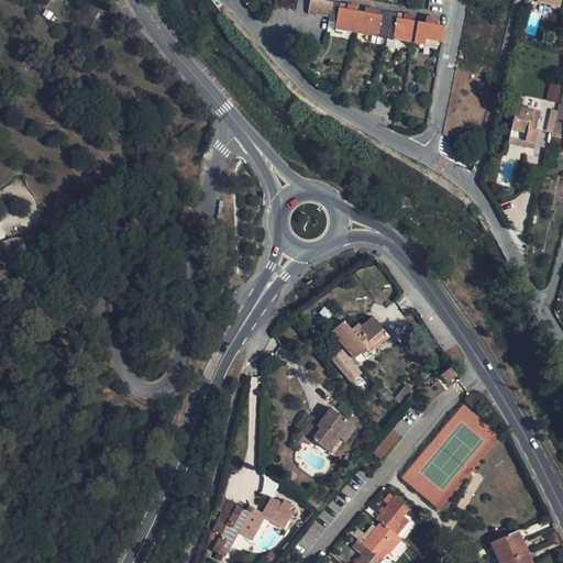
[(275,0),(274,7),(296,11),(297,0),(275,0)]
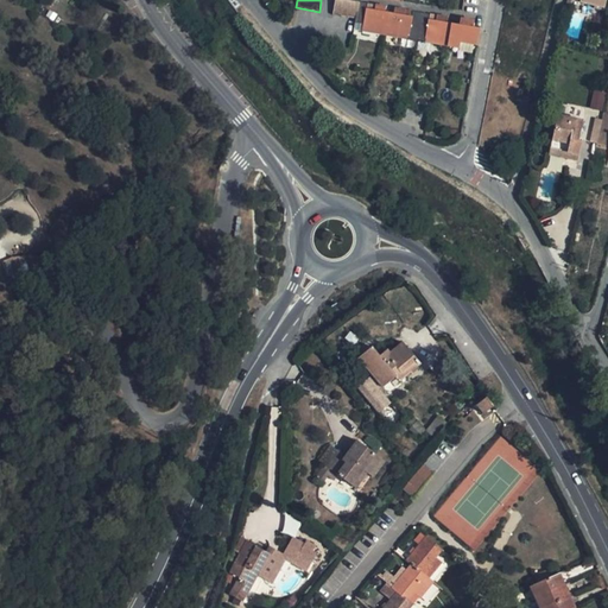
[(477,46),(480,30),(473,29),(474,20),(461,18),(460,26),(447,24),(448,19),(437,17),(436,21),(429,20),(429,14),(413,12),(412,17),(404,16),(405,11),(394,8),(394,14),(385,12),(386,7),(375,6),(374,11),(366,10),(367,4),(343,0),(335,0),(333,14),(356,19),(356,24),(363,25),(362,32),(460,50),(461,44),(477,46)]
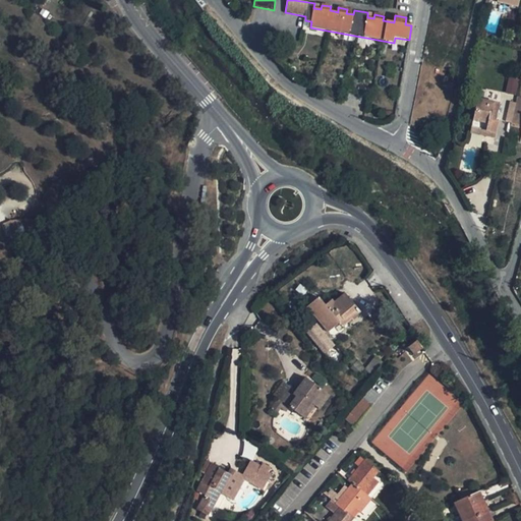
[(520,0),(488,0),(489,0),(510,5),(509,9),(520,11),(520,0)]
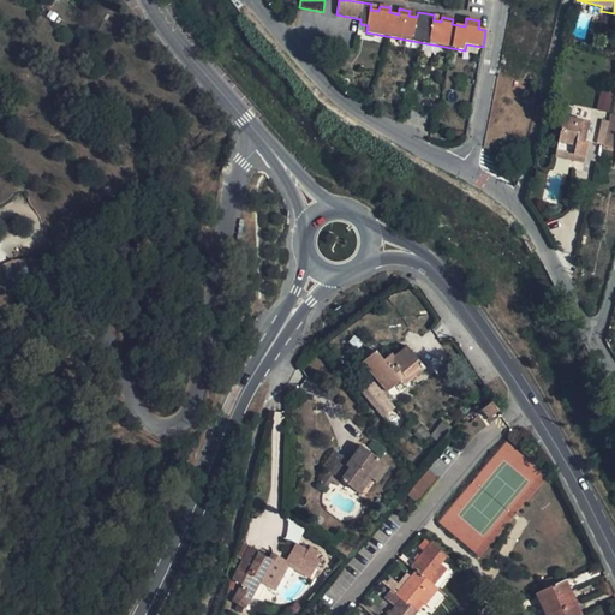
[(614,150),(614,160),(614,161),(614,166),(614,115),(610,114),(608,126),(603,148),(614,150)]
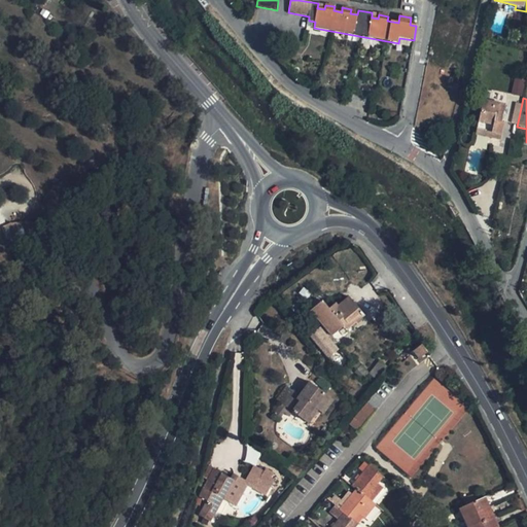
[(476,134),(500,139),(503,123),(501,123),(504,105),(483,100),(476,134)]
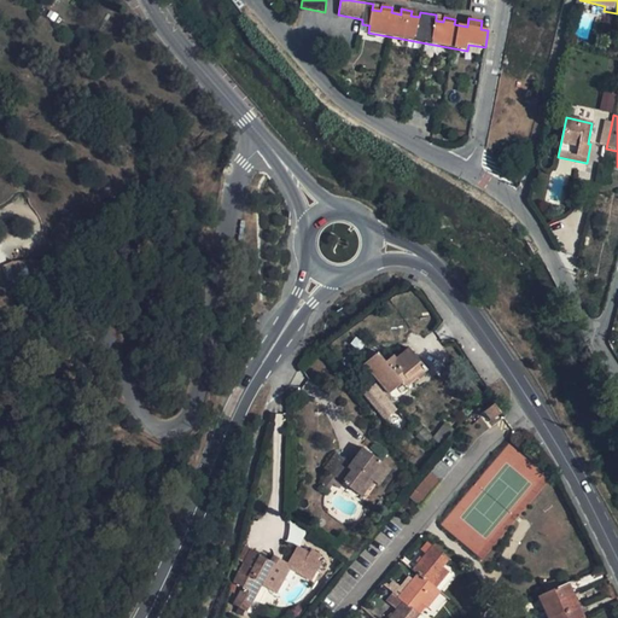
[(617,151),(606,149),(604,158),(617,162),(617,161),(617,151)]
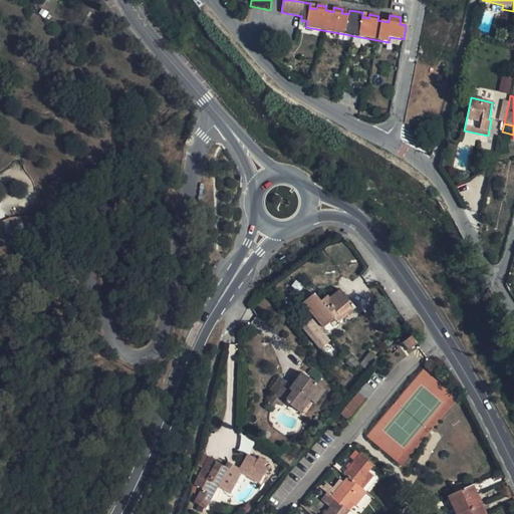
[(323,329),(328,325),(335,320),(337,322),(339,321),(355,308),(341,289),(324,302),(317,296),(314,294),(302,303),(323,329)]
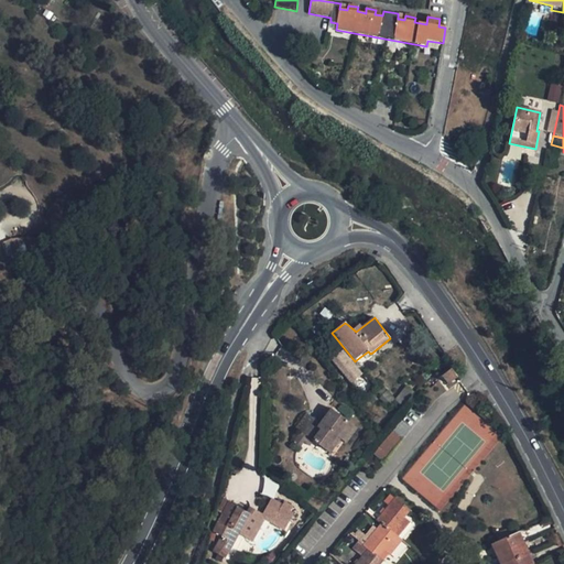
[(368,351),(360,357),(366,364),(376,357),(372,353),(370,354),(368,351)]
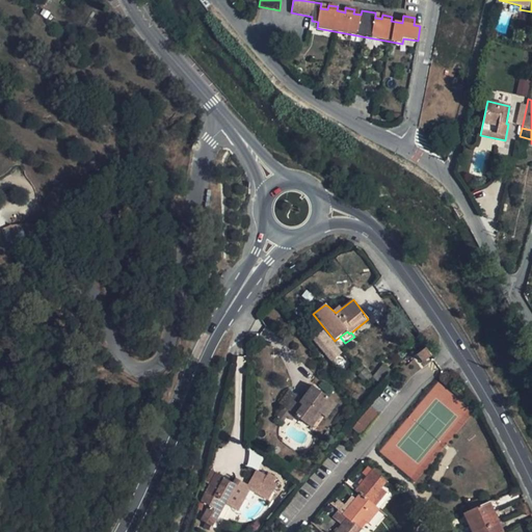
[(340,355),(327,339),(319,345),(333,362),(340,355)]
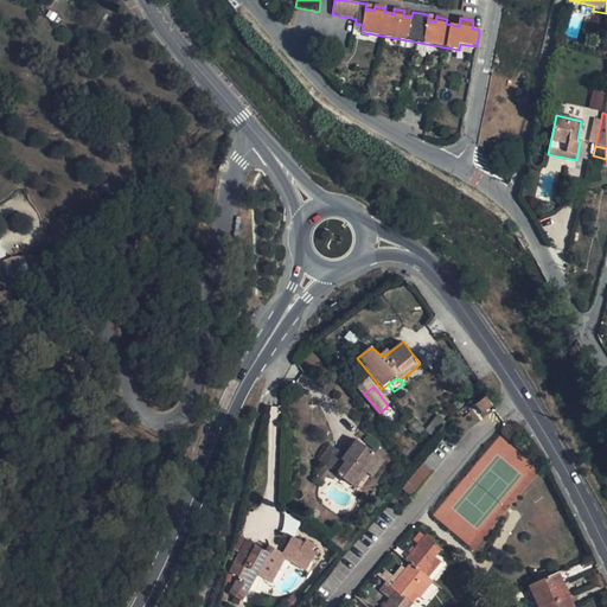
[(493,407),(486,397),(477,404),(483,415),(493,407)]
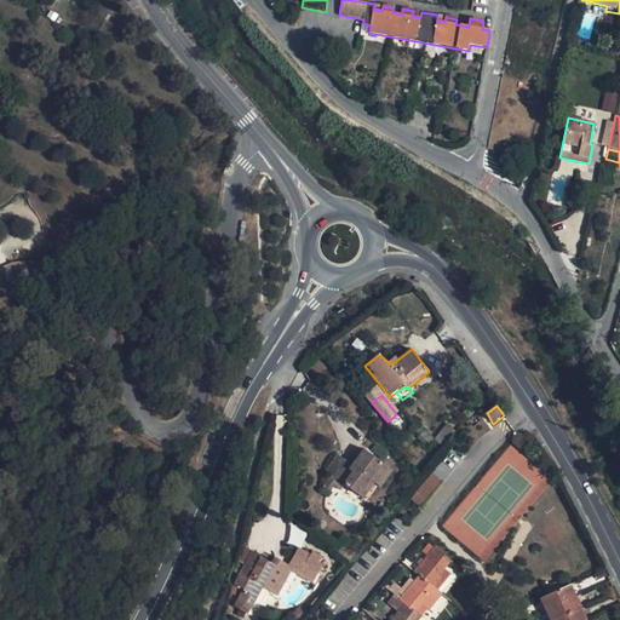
[(437,454),(455,432),(447,426),(434,441),(415,420),(409,426),(419,438),(422,437),(437,454)]
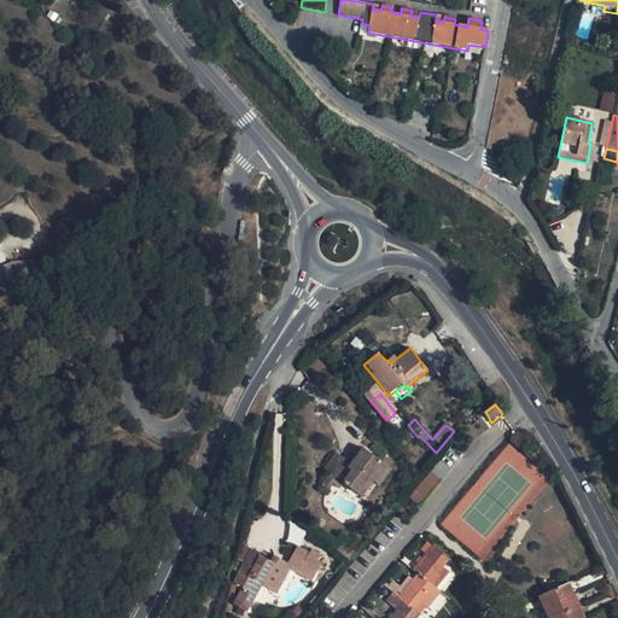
[(338,479),(351,491),(366,476),(371,479),(384,462),(362,444),(355,453),(349,460),(344,456),(336,449),(321,465),(325,468),(338,479)]
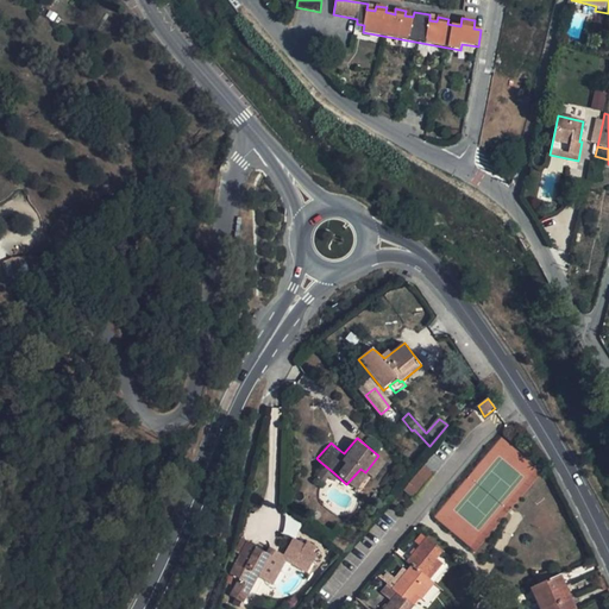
[(346,441),(339,450),(344,453),(350,446),(346,441)]
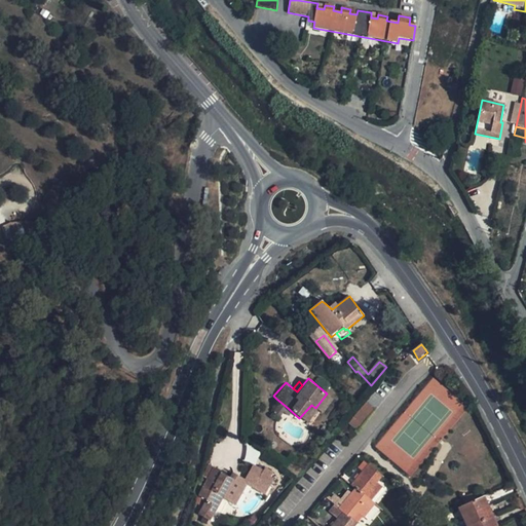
[(327,393),(315,408),(321,413),(332,399),(327,393)]
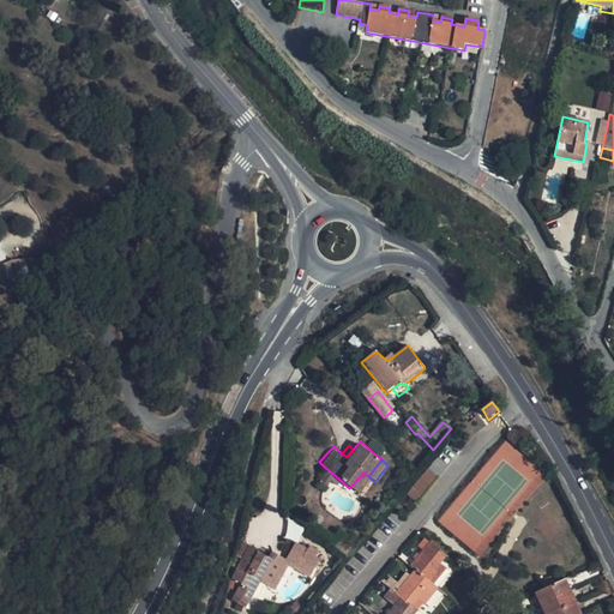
[(331,482),(336,476),(323,465),(313,477),(321,485),(326,479),(331,482)]
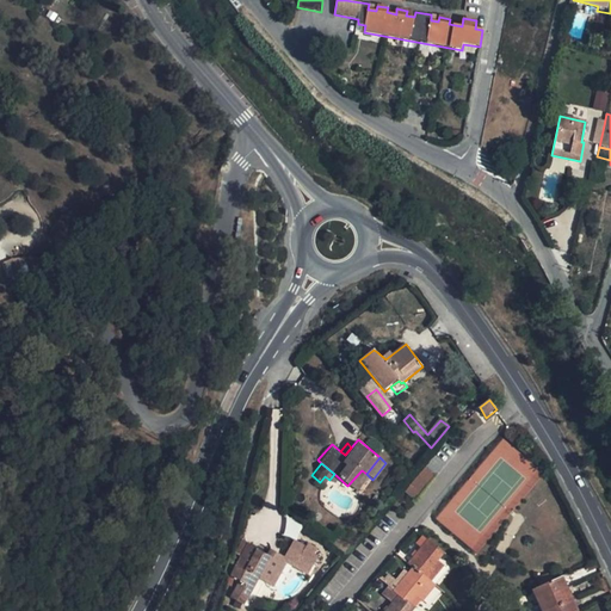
[(412,498),(434,475),(427,467),(405,489),(412,498)]
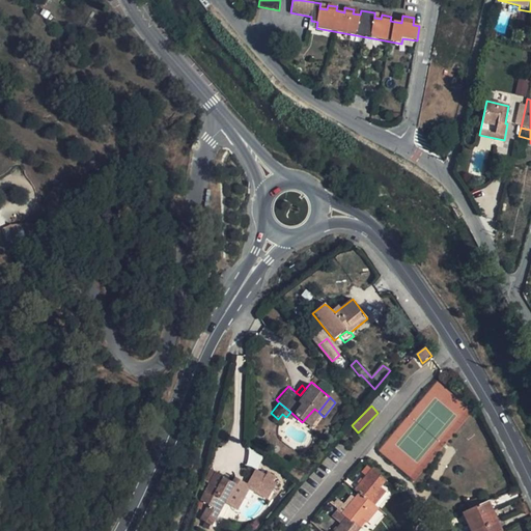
[(314,409),(302,422),(306,425),(318,412),(314,409)]
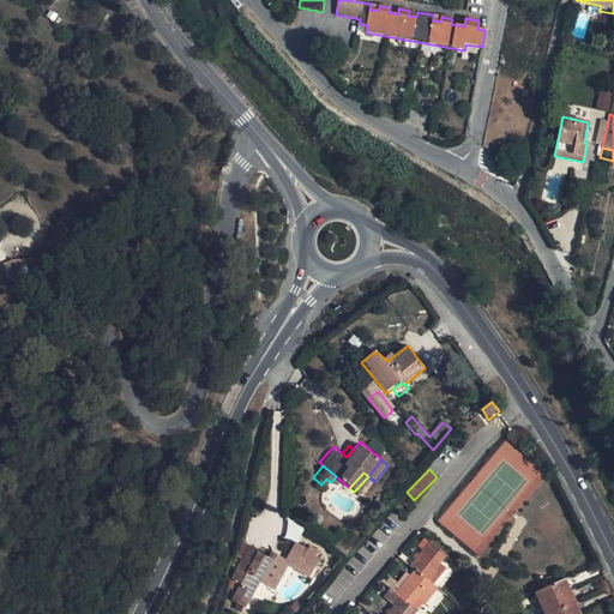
[(286,539),(300,541),(302,524),(288,522),(286,539)]
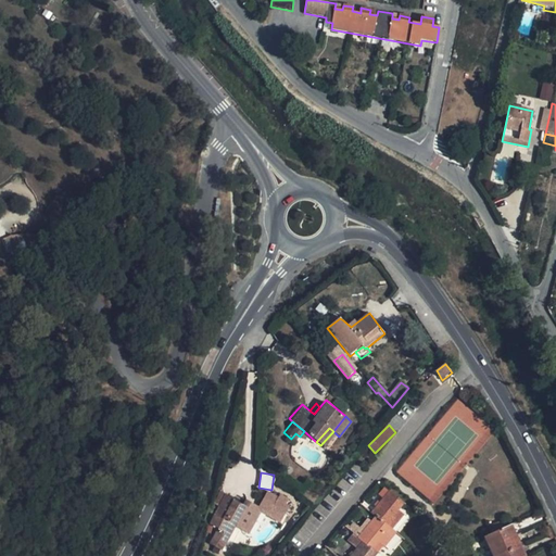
[(371,513),(375,515),(387,526),(399,512),(405,504),(389,491),(371,513)]
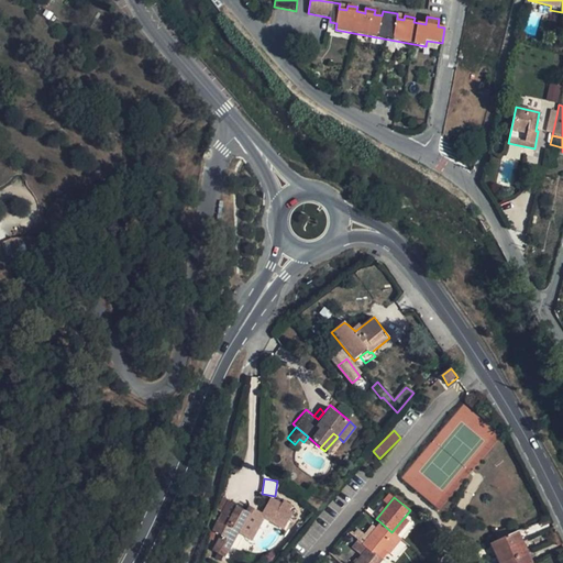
[(225,560),(250,514),(230,503),(230,501),(224,498),(217,511),(221,514),(217,521),(211,531),(209,531),(205,539),(209,541),(214,532),(219,534),(218,537),(219,538),(211,552),(225,560)]
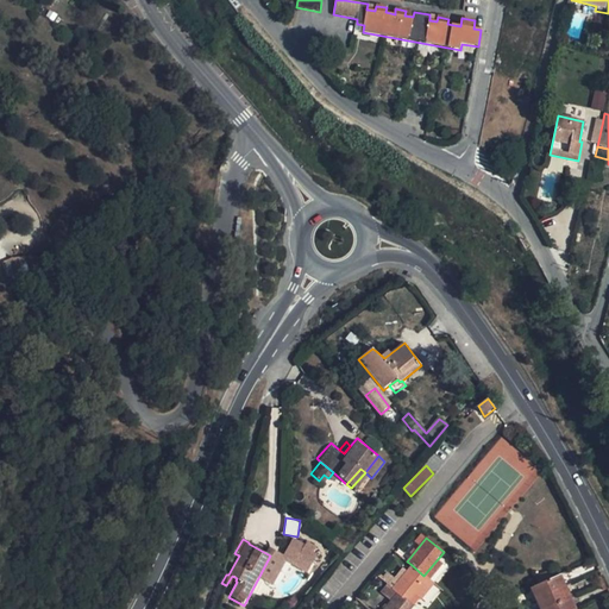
[(324,554),(326,547),(312,539),(308,546),(324,554)]
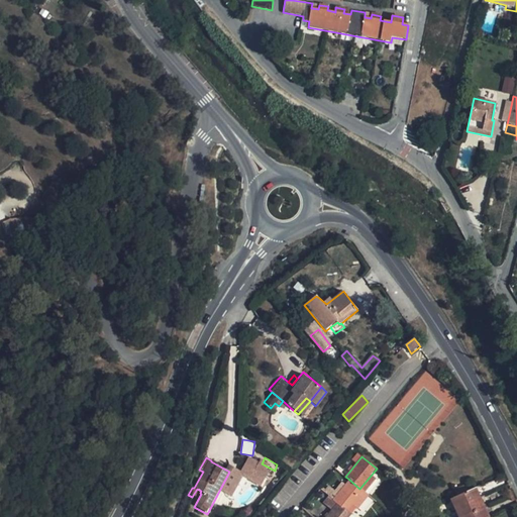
[(371,476),(359,489),(365,493),(376,480),(371,476)]
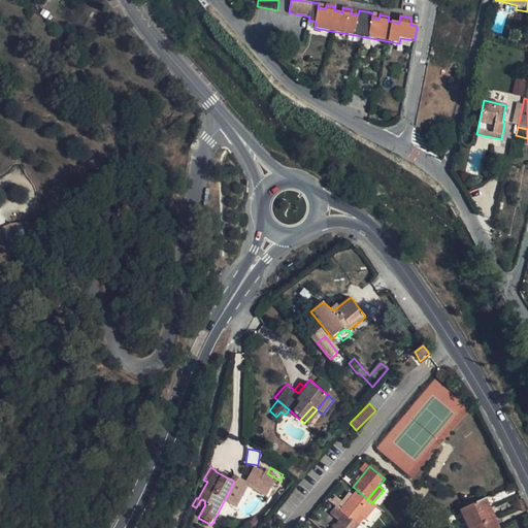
[(473,495),(470,487),(461,491),(464,499),(473,495)]
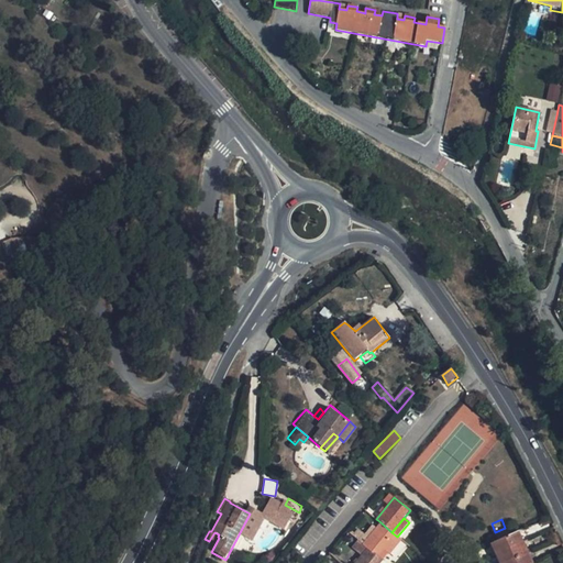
[(362,543),(378,558),(385,551),(397,537),(392,532),(379,521),(362,543)]
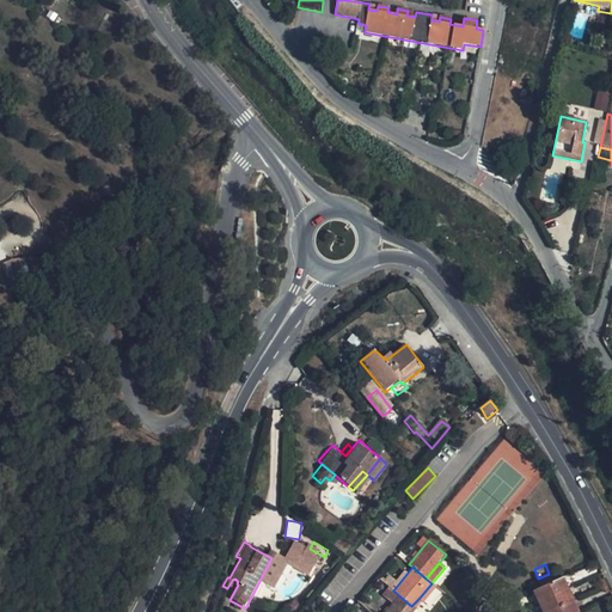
[(533,593),(538,604),(569,591),(564,579),(533,593)]
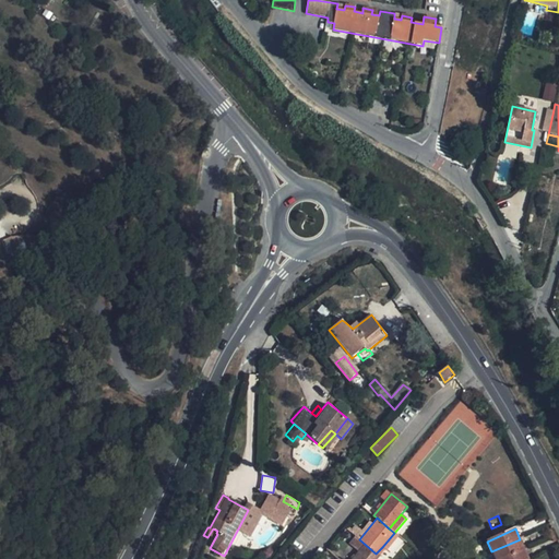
[(394,533),(382,547),(388,551),(400,537),(394,533)]
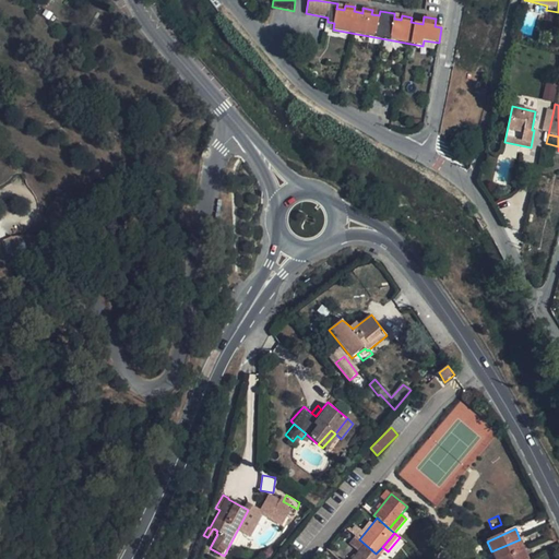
[(358,551),(352,558),(379,558),(380,558),(376,554),(359,539),(356,536),(349,544),(358,551)]
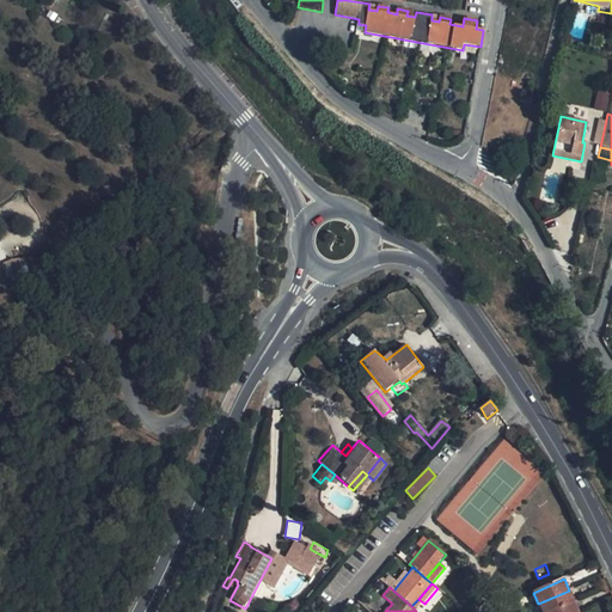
[(538,604),(542,611),(551,611),(575,601),(569,591),(538,604)]
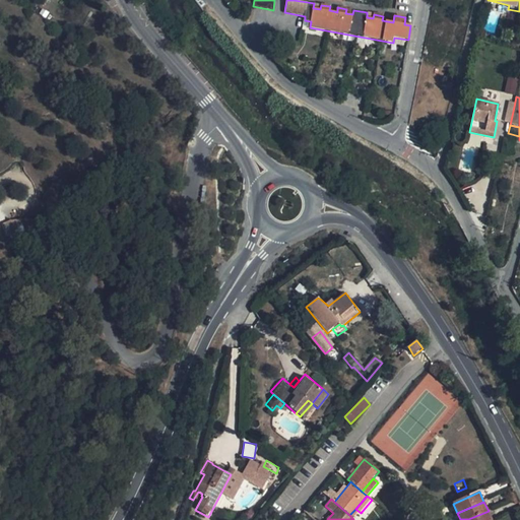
[(468,519),(492,519),(489,511),(468,519)]
